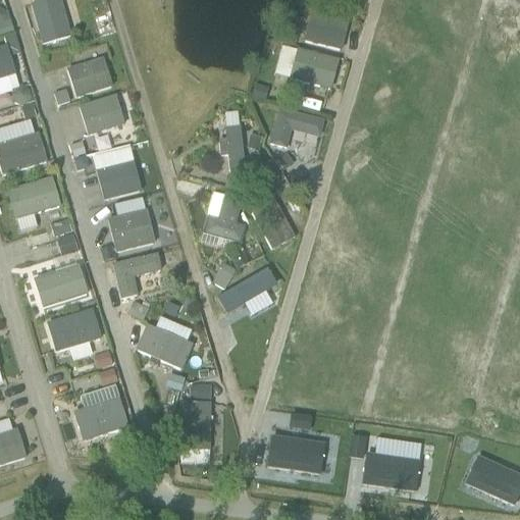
[(37,0),(32,2),(43,42),(71,34),(61,0),(37,0)]
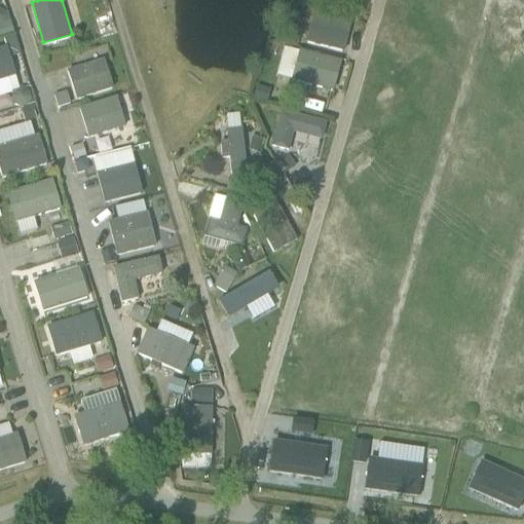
[(351,20),(315,10),(307,41),(344,49),(351,20)]
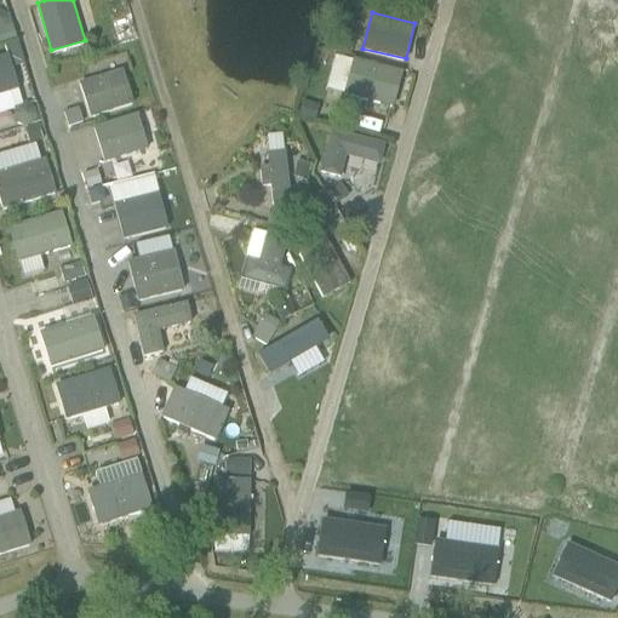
[(0,27),(0,44),(18,39),(13,23),(5,26),(0,27)]
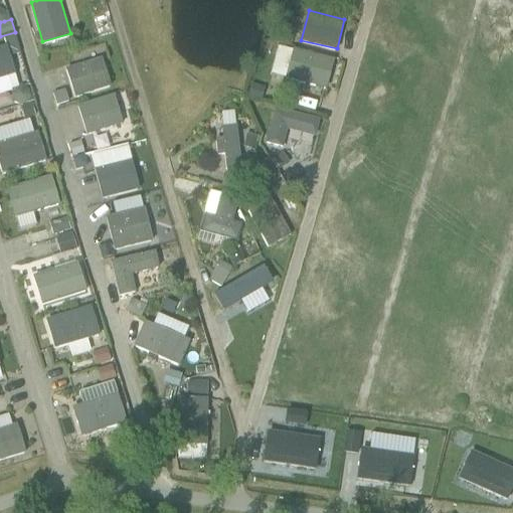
[(277,29),(276,33),(283,35),(282,38),(292,41),(294,33),(277,29)]
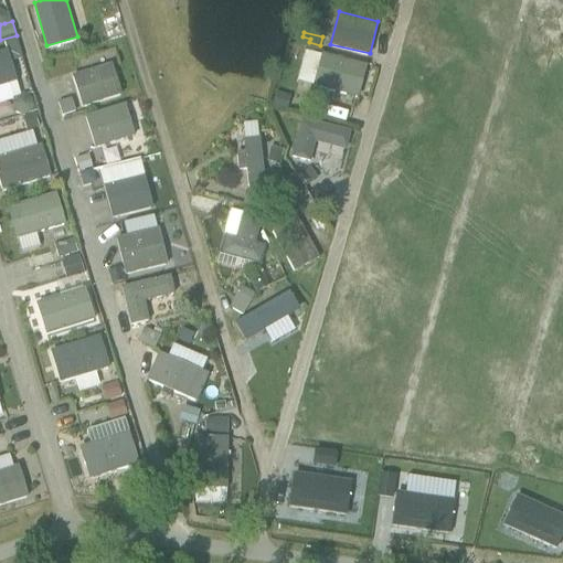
[(8,46),(0,48),(0,83),(18,77),(8,46)]
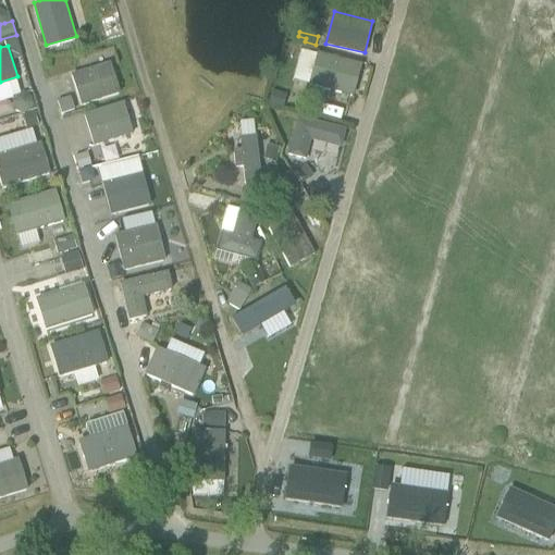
[(360,61),(319,50),(310,82),(353,93),(360,61)]
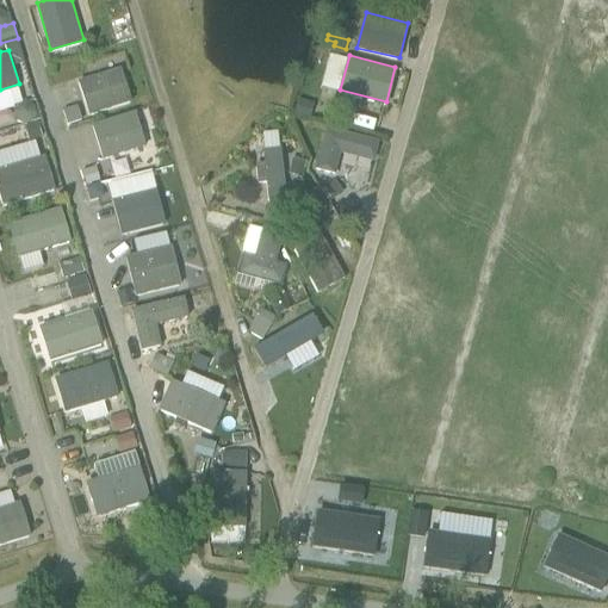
[(122,64),(79,78),(90,112),(131,98),(122,64)]
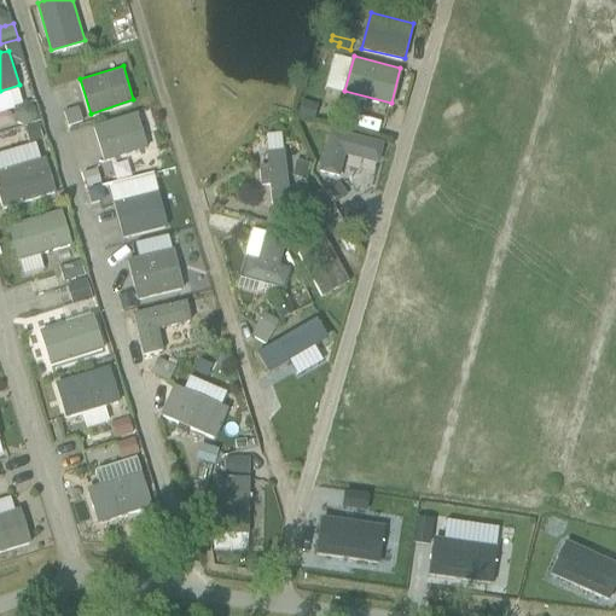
[(138,111),(94,123),(105,160),(149,145),(138,111)]
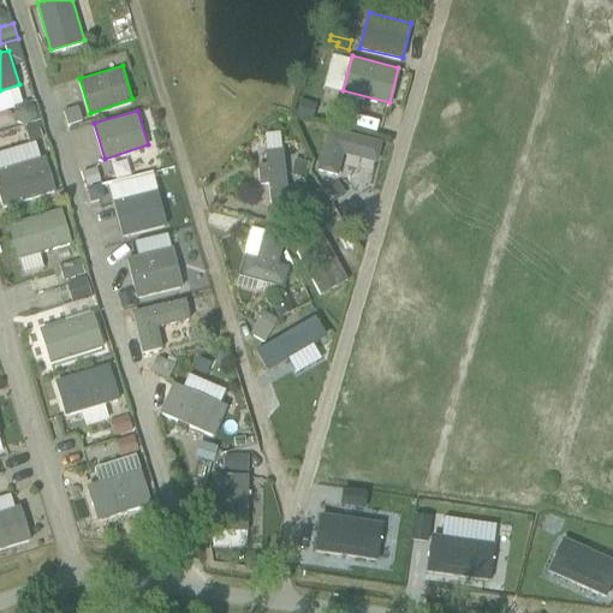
[(39,124),(25,128),(30,142),(43,137),(39,124)]
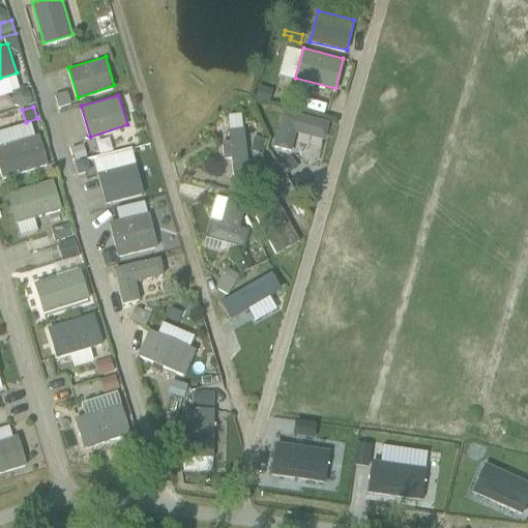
[(330,119),(285,109),(275,144),(292,147),(297,129),(326,137),(330,119)]
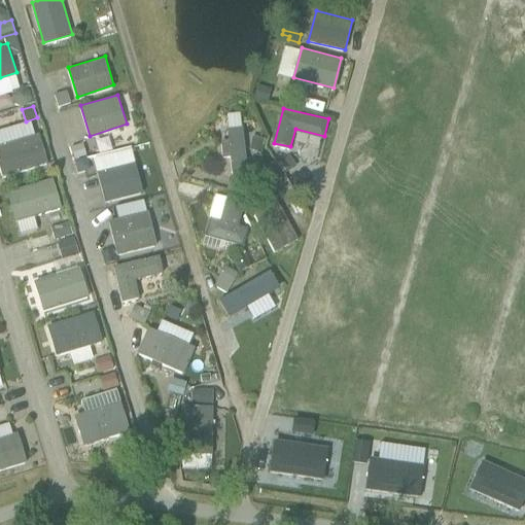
[(244,126),(229,127),(230,138),(222,138),(223,156),(231,156),(231,169),(248,168),(244,126)]
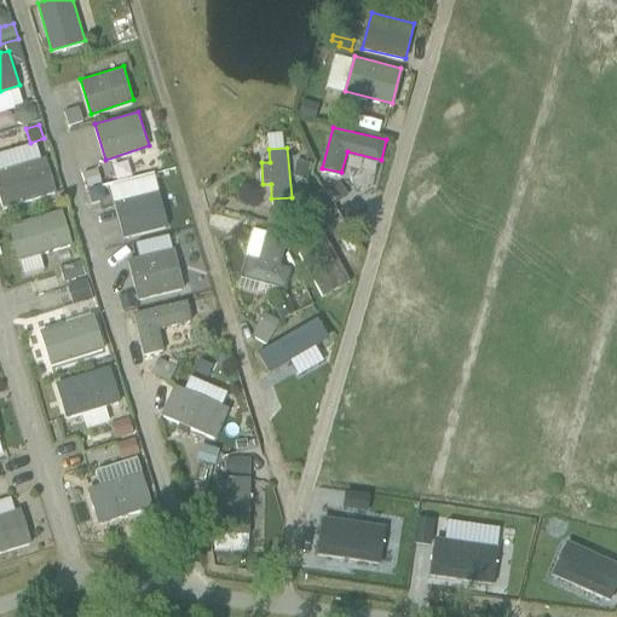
[(46,155),(0,168),(0,195),(4,206),(56,190),(46,155)]
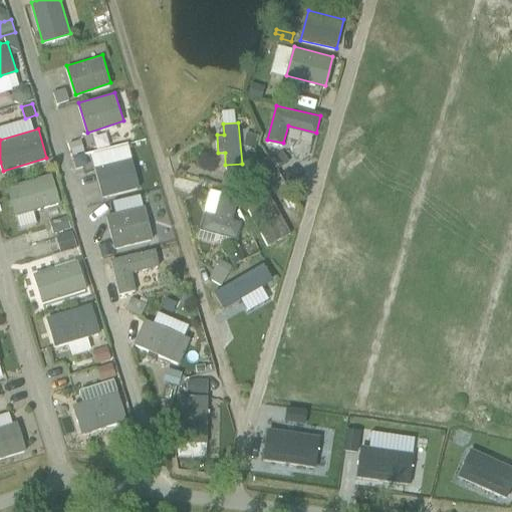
[(85,155),(76,157),(78,167),(88,165),(85,155)]
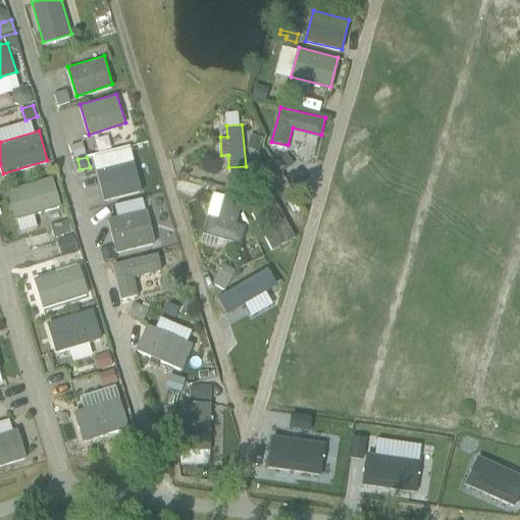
[(136,160),(97,169),(105,199),(142,189),(136,160)]
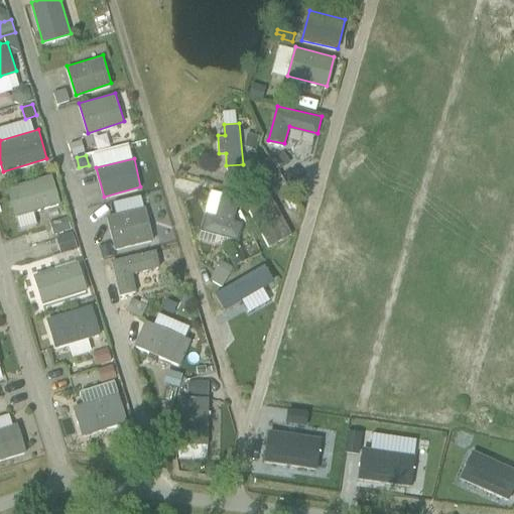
[(52,173),(7,186),(15,216),(60,203),(52,173)]
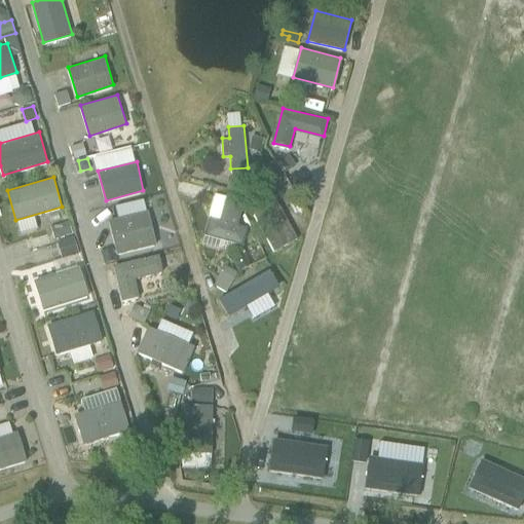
[(247,196),(228,191),(226,197),(216,195),(206,233),(244,244),(248,226),(239,224),(247,196)]
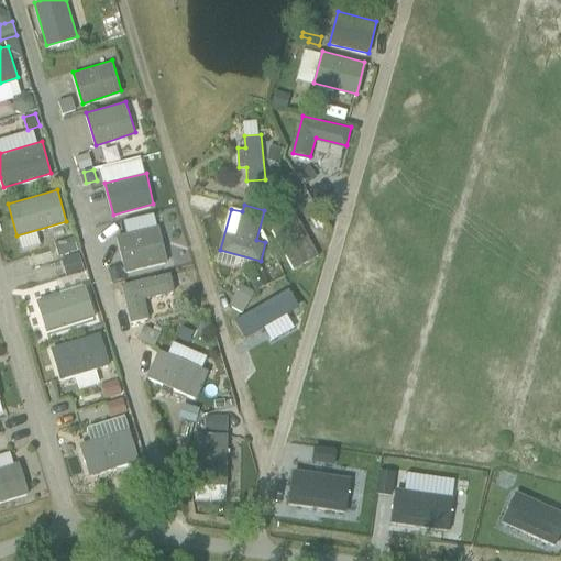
[(286,223),(274,230),(295,270),(318,257),(297,218),(286,223)]
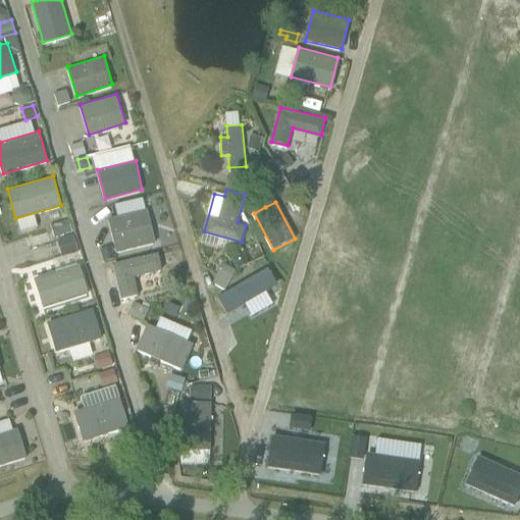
[(148,208),(108,216),(116,251),(156,242),(148,208)]
